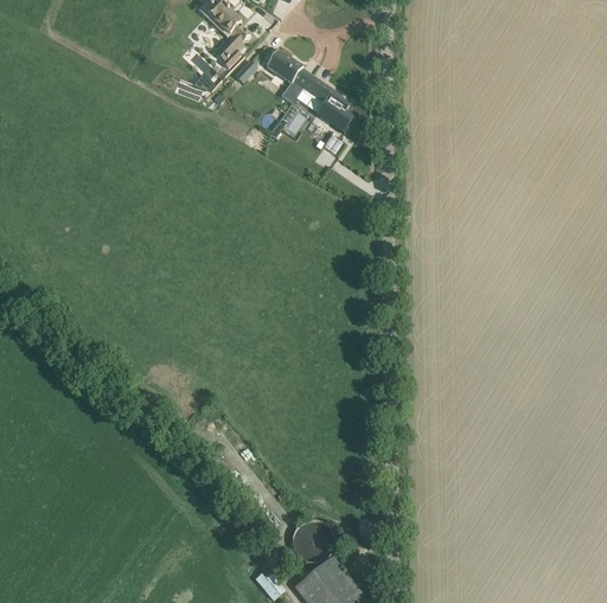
[(206,0),(199,8),(205,14),(205,15),(213,23),(216,20),(221,25),(218,29),(228,37),(230,34),(232,37),(217,53),(225,61),(223,63),(229,68),(242,53),(241,52),(241,53),(237,50),(236,49),(250,33),(240,24),(242,21),(228,7),(229,6),(229,2),(225,0),(219,0),(206,0)]
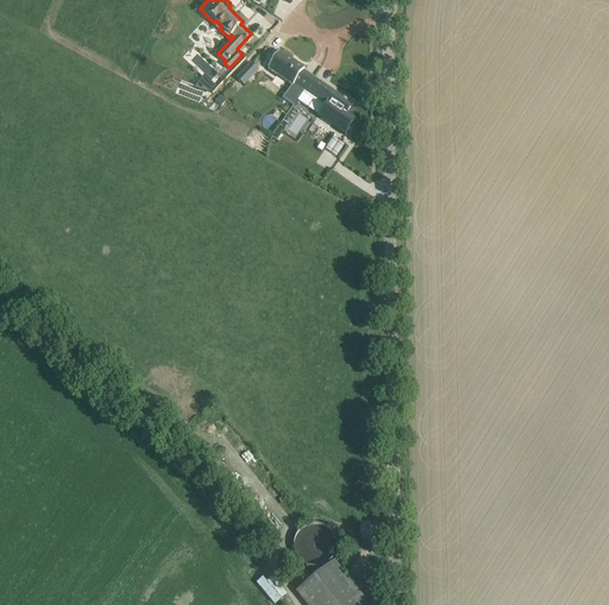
[(280,49),(268,65),(293,82),(294,81),(305,88),(314,74),(303,67),(305,65),(280,49)]
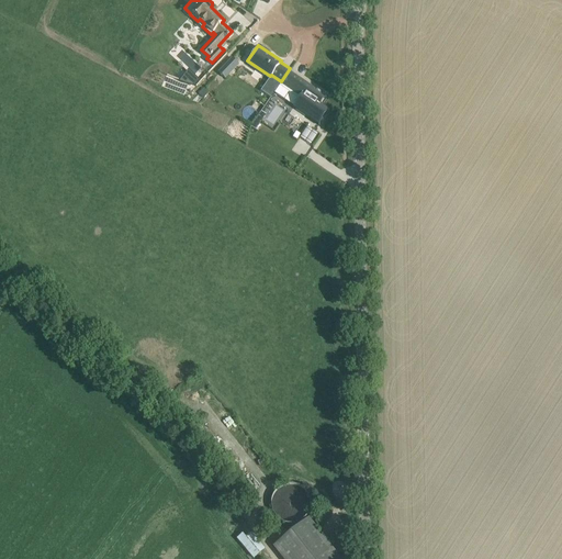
[(217,66),(205,78),(214,86),(225,73),(217,66)]
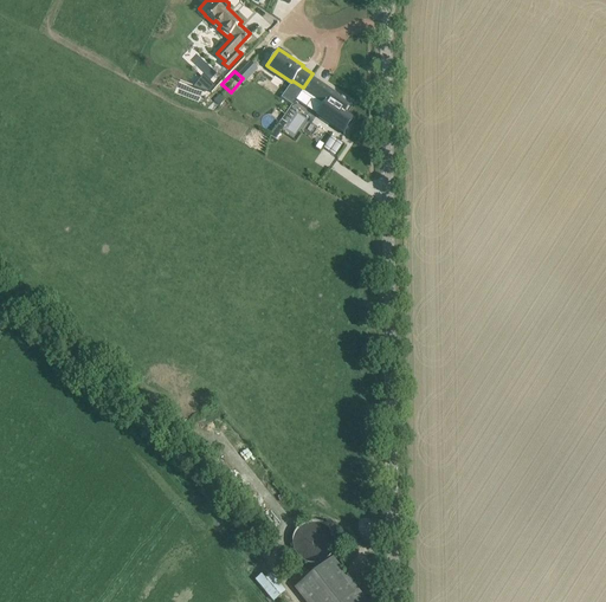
[(313,73),(303,88),(326,103),(318,114),(316,112),(343,133),(345,131),(342,130),(353,116),(354,117),(355,116),(343,109),(349,101),(352,102),(352,101),(313,73)]
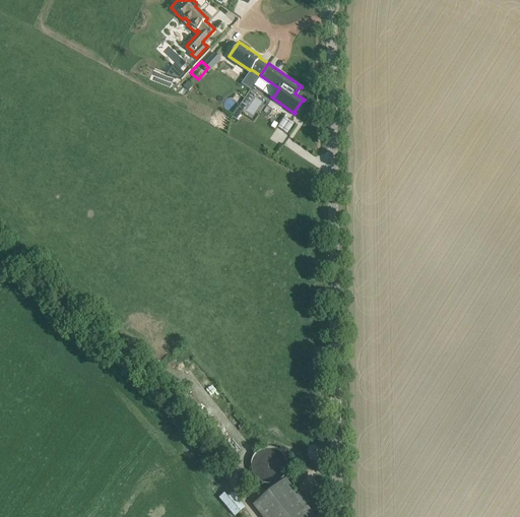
[(175,64),(168,71),(179,76),(182,72),(175,64)]
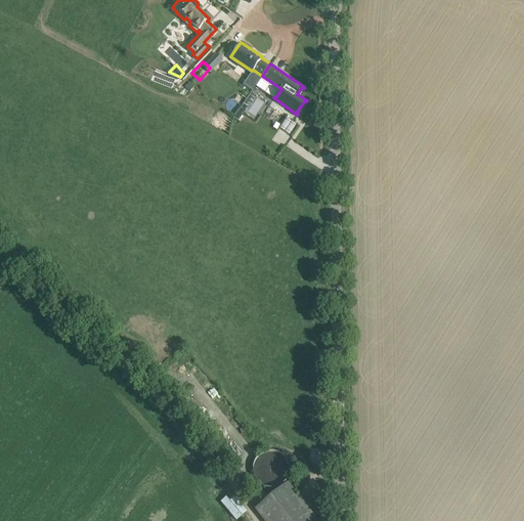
[(263,487),(286,478),(274,447),(252,457),(263,487)]
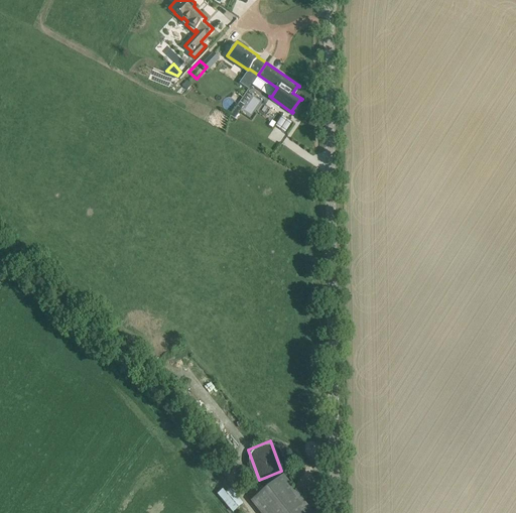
[(251,499),(262,512),(313,512),(283,474),(251,499)]
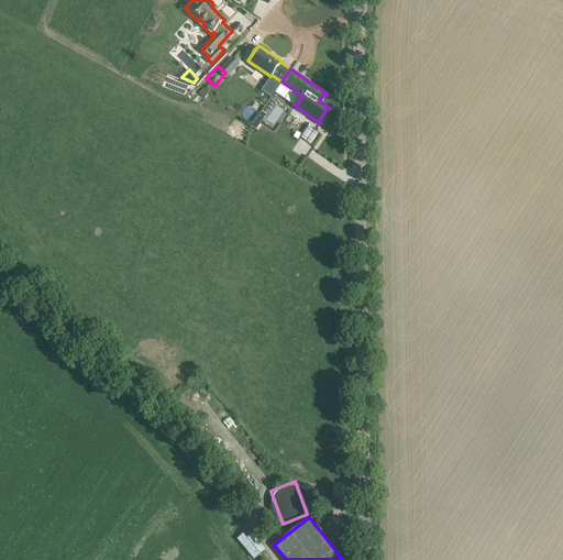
[(235,537),(254,557),(265,547),(246,527),(235,537)]
